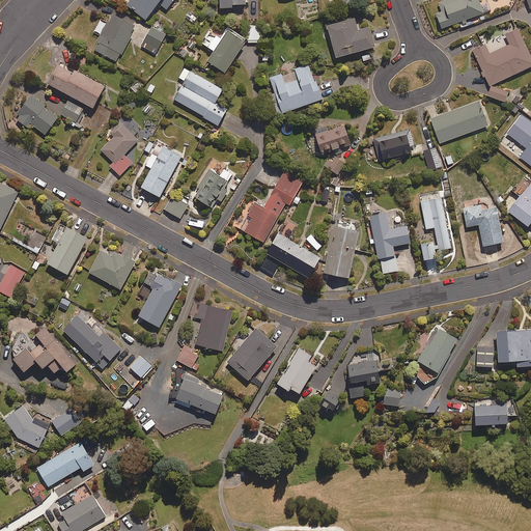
[(167,9),(173,0),(130,0),(127,4),(147,20),(160,4),(167,9)]
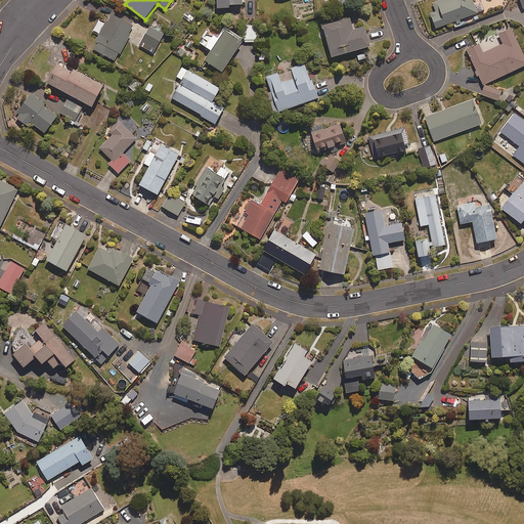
[(480,0),(478,0),(474,2),(473,0),(439,0),(433,2),(436,11),(430,13),(435,29),(453,23),(454,28),(480,18),(478,13),(484,11),(480,0)]
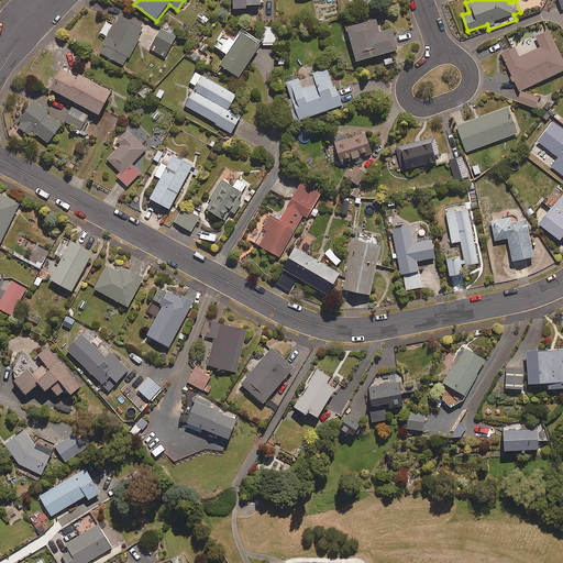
[(262,14),(263,43),(276,42),(275,13),(262,14)]
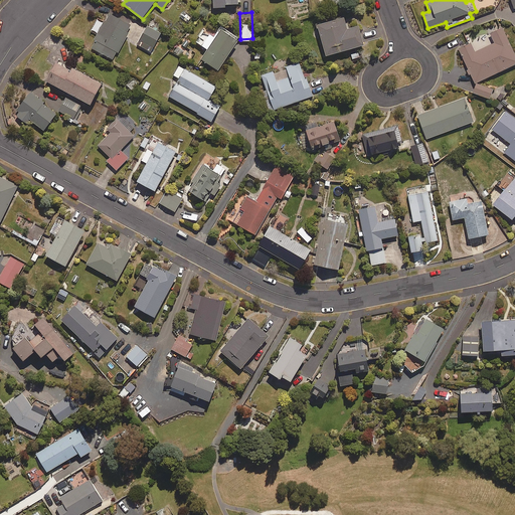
[(113,59),(117,52),(118,53),(129,33),(127,32),(131,25),(109,13),(91,47),(113,59)]
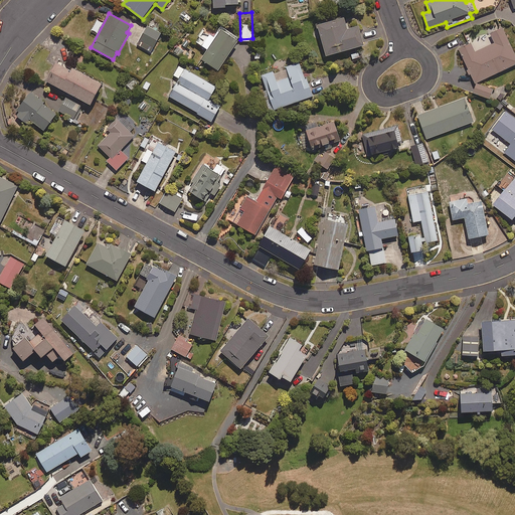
[(327,55),(365,45),(359,25),(348,28),(346,22),(345,17),(318,24),(327,55)]
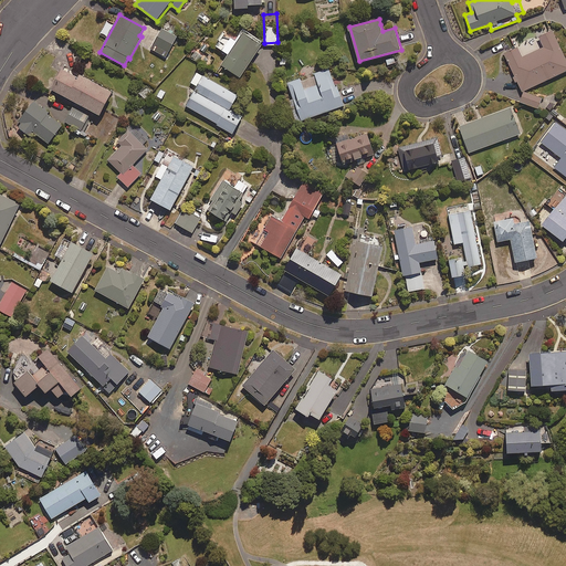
[(167,58),(177,38),(161,29),(152,49),(167,58)]
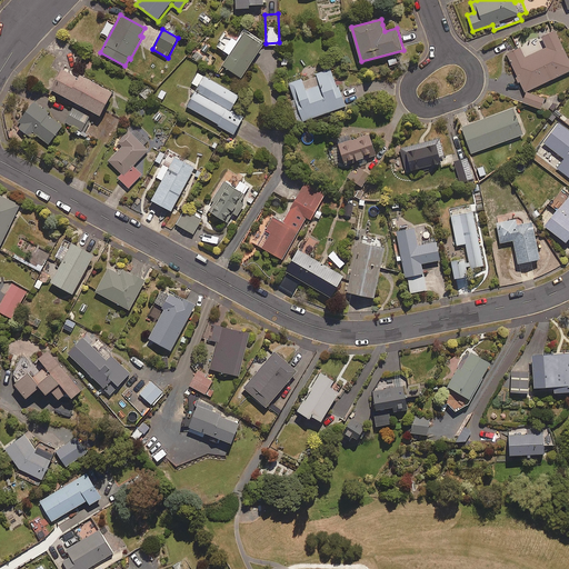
[(222,65),(241,78),(263,46),(261,45),(263,41),(246,29),(237,42),(223,33),(216,46),(229,55),(222,65)]
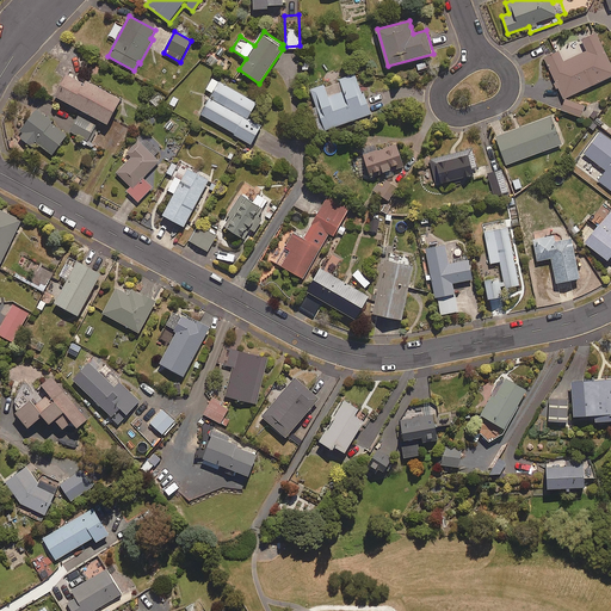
[(559,51),(544,59),(565,99),(610,75),(610,62),(597,34),(581,41),(586,50),(565,61),(559,51)]
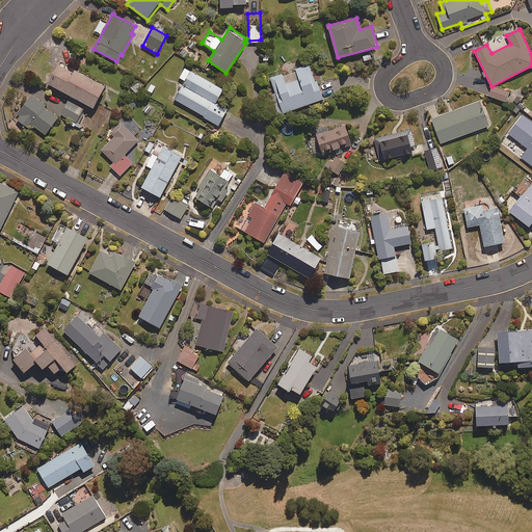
[(197,61),(202,56),(192,50),(189,56),(197,61)]
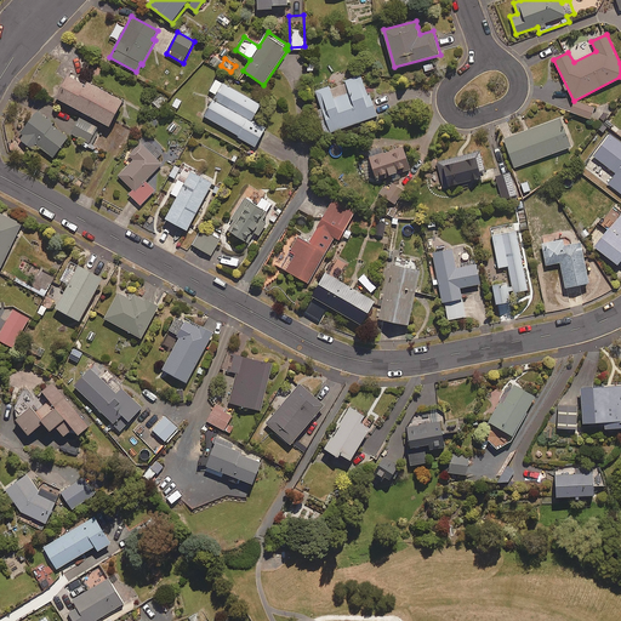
[(426,73),(442,69),(439,62),(423,67),(426,73)]
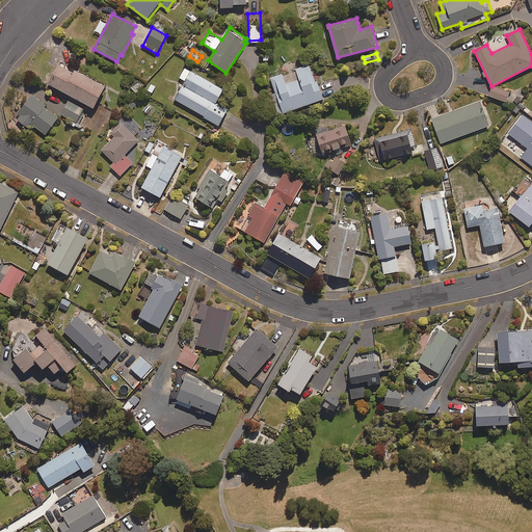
[(323,99),(317,81),(315,82),(309,64),(295,70),(296,72),(284,76),(283,74),(270,79),(275,94),(271,95),(278,115),(323,99)]
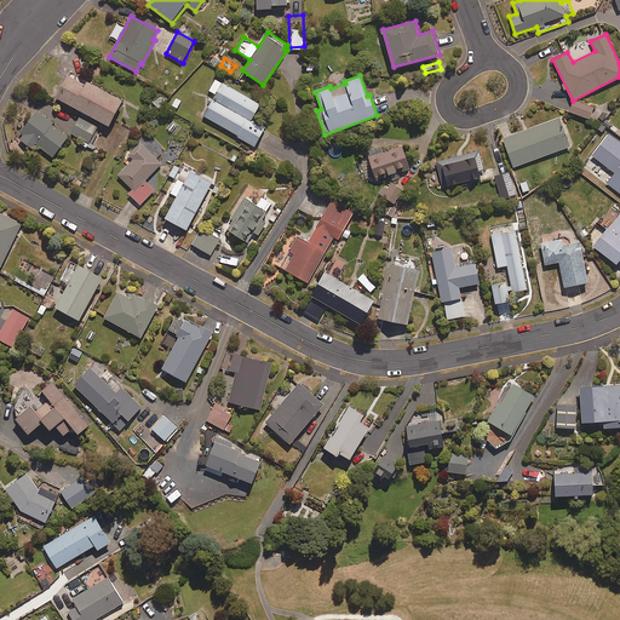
[(87,81),(85,86),(67,76),(56,97),(109,126),(122,101),(87,81)]
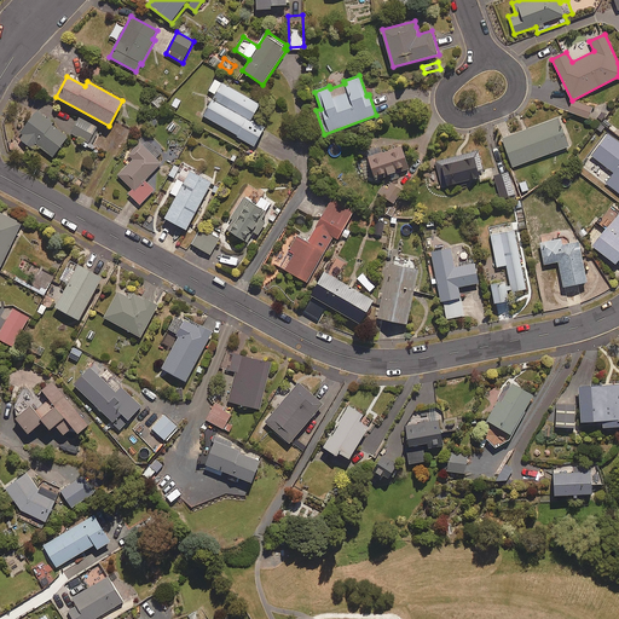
[(250,120),(260,105),(215,79),(208,91),(215,96),(203,116),(254,146),(265,128),(250,120)]
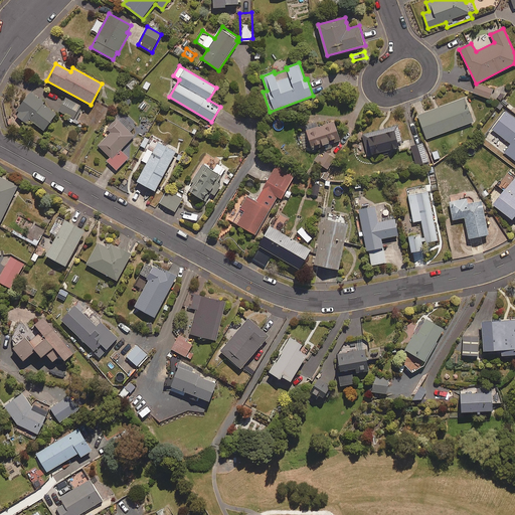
[(131,92),(139,83),(134,77),(126,86),(131,92)]
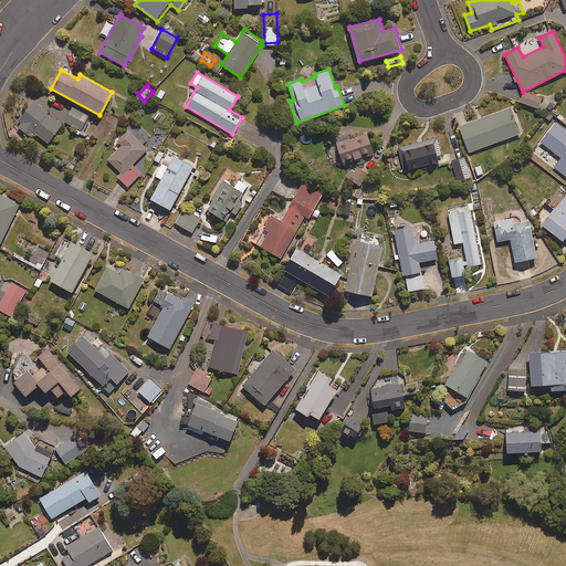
[(542,97),(524,92),(521,102),(538,108),(542,97)]
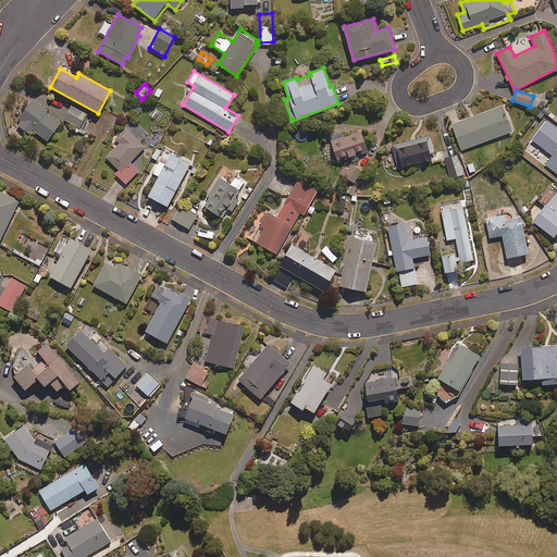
[(21,121),(17,125),(28,134),(32,130),(48,141),(63,121),(79,130),(87,113),(37,94),(35,100),(34,99),(19,119),(21,121)]
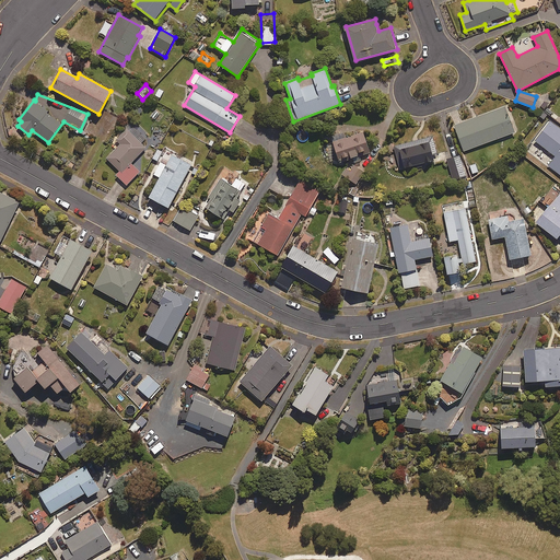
[(515,132),(505,106),(455,126),(465,151),(515,132)]
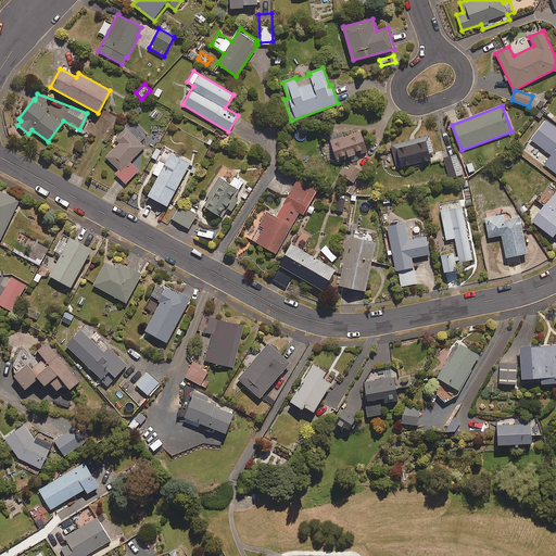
[(555,127),(546,119),(531,140),(551,155),(543,165),(555,174),(555,127)]
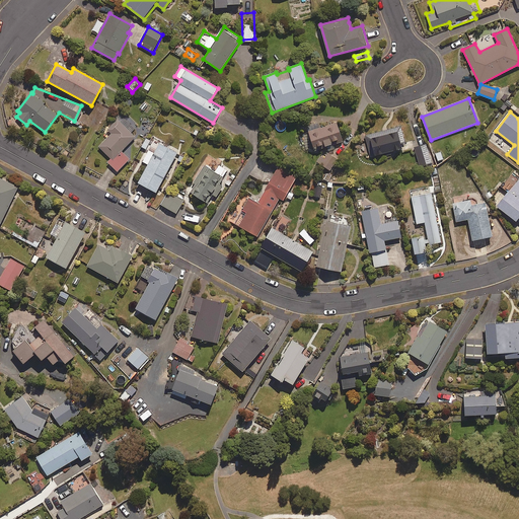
[(131,133),(135,128),(127,120),(123,124),(118,120),(108,129),(113,133),(98,147),(110,158),(107,162),(118,171),(130,159),(122,151),(136,137),(131,133)]
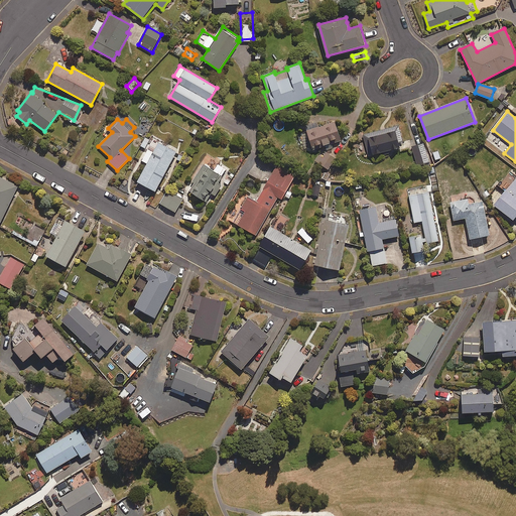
[(334,147),(333,143),(342,140),(336,121),(306,131),(312,151),(325,147),(326,149),(334,147)]
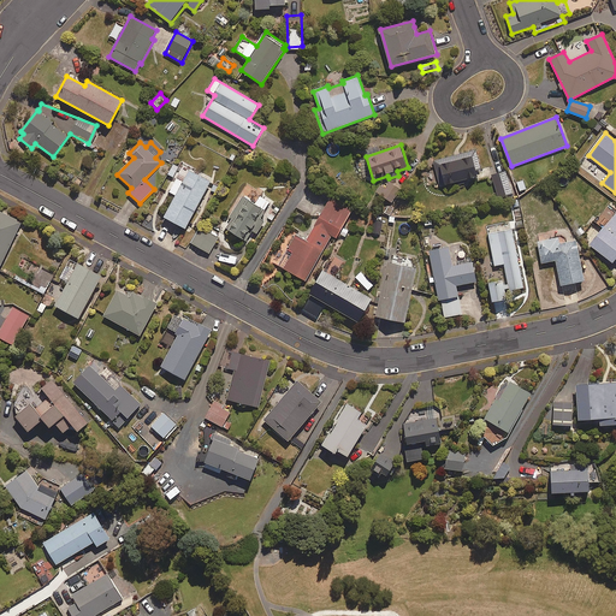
[(472,183),(486,179),(479,149),(433,160),(439,185),(471,178),(472,183)]
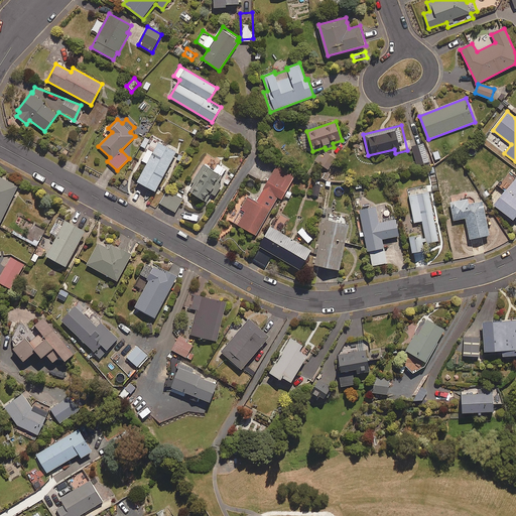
[(156,191),(177,152),(158,142),(153,152),(148,149),(142,160),(147,163),(137,181),(156,191)]
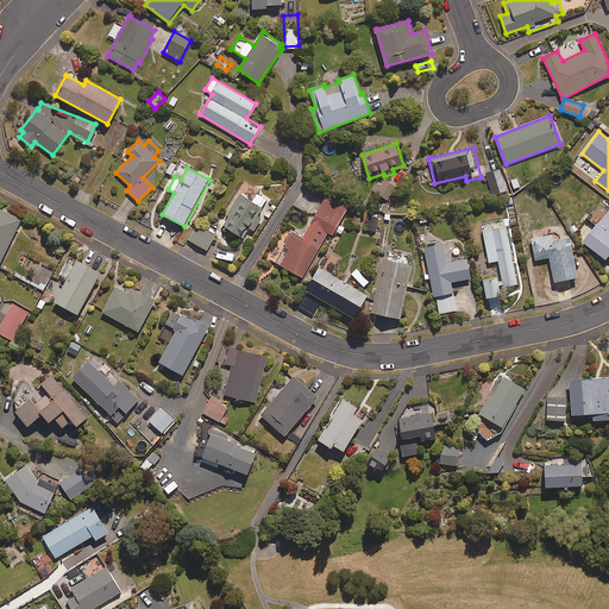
[(507,192),(501,169),(487,173),(491,192),(496,190),(497,195),(507,192)]
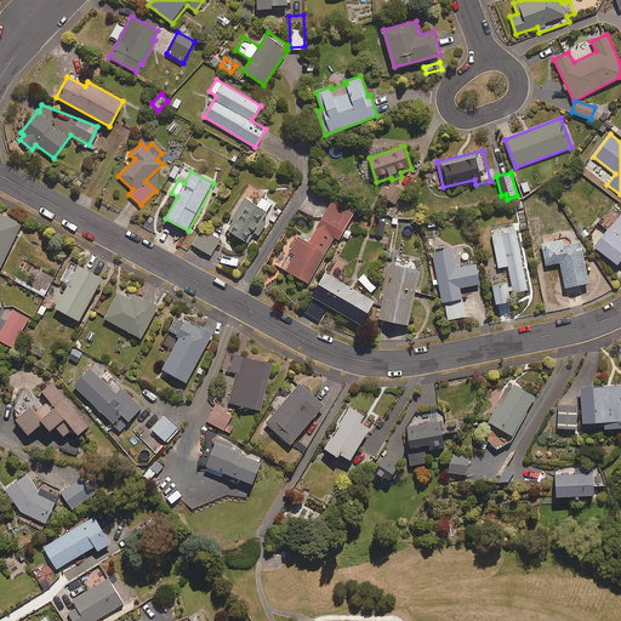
[(245,241),(251,233),(260,239),(272,221),(263,215),(272,204),(262,198),(257,205),(252,203),(252,200),(248,197),(232,218),(234,221),(227,229),(245,241)]
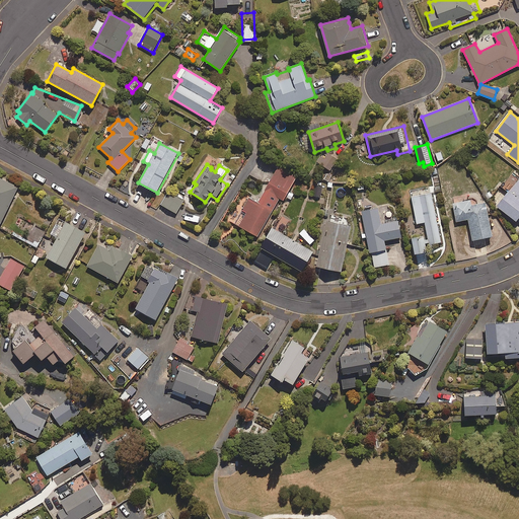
[(241,208),(247,211),(239,226),(258,237),(279,200),(283,202),(296,176),(278,167),(260,202),(249,197),(248,196),(241,208)]
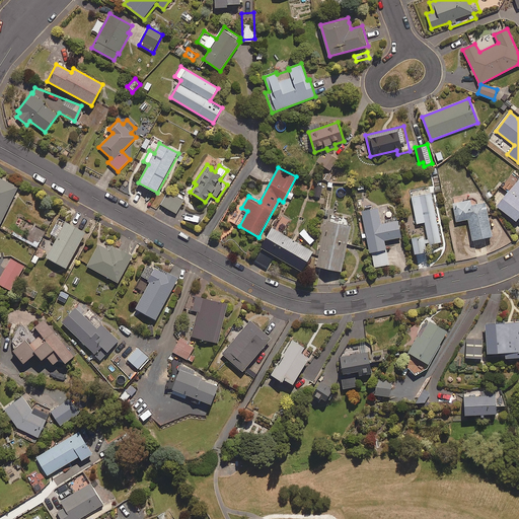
[(0,223),(0,224),(18,188),(0,177),(0,223)]
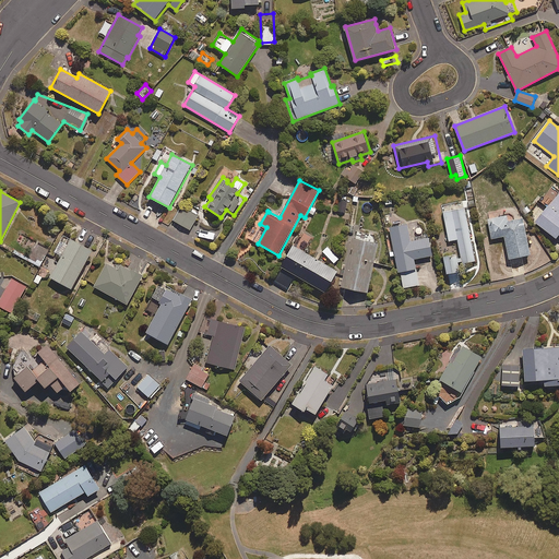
[(558,192),(536,222),(558,240),(558,192)]
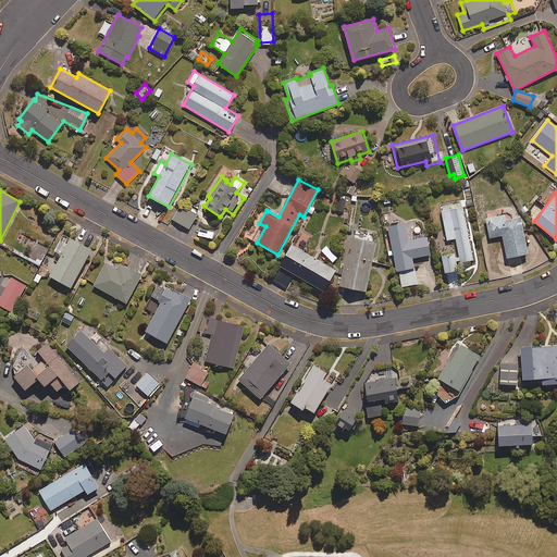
[(173,220),(189,230),(198,214),(182,205),(173,220)]
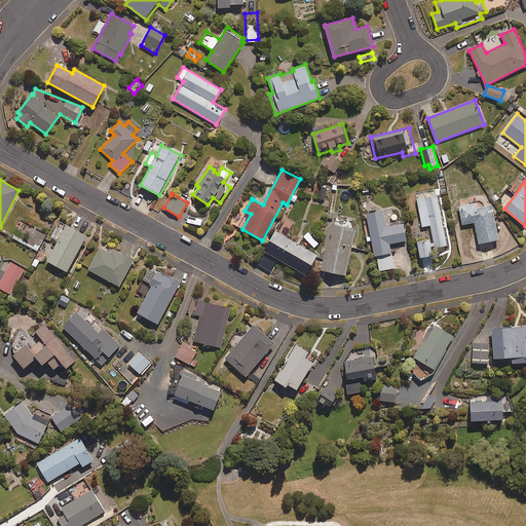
[(436,249),(448,246),(438,196),(417,200),(422,227),(430,225),(436,249)]
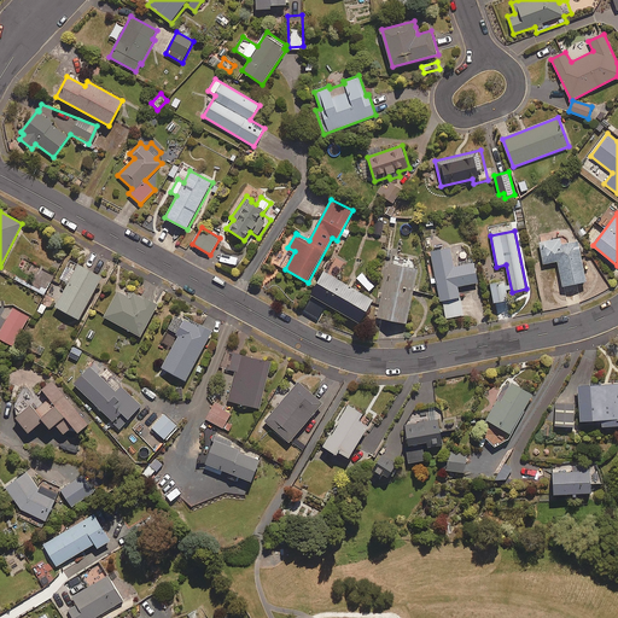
[(578,240),(563,244),(561,238),(540,243),(544,264),(558,261),(564,286),(587,281),(578,240)]
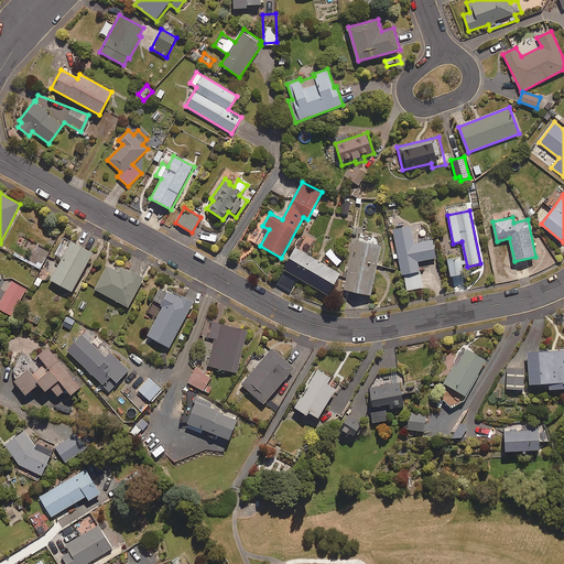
[(416,234),(413,235),(411,225),(392,229),(408,291),(424,286),(419,263),(438,258),(434,239),(419,242),(416,234)]
